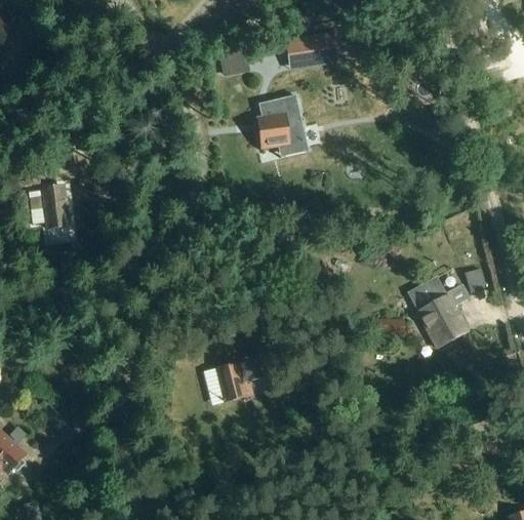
[(236,0),(249,17),(267,4),(264,0),(236,0)]
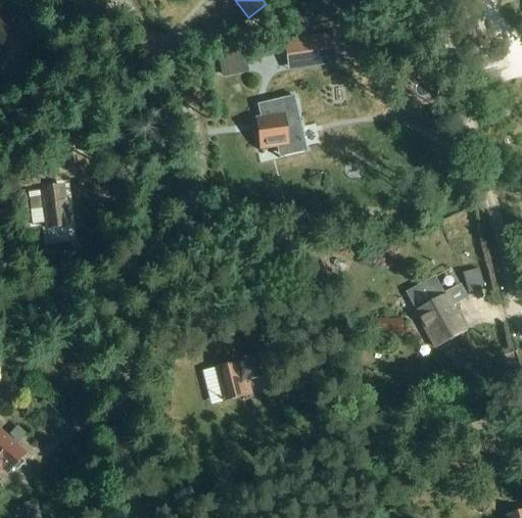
[(0,39),(10,20),(0,14),(0,39)]
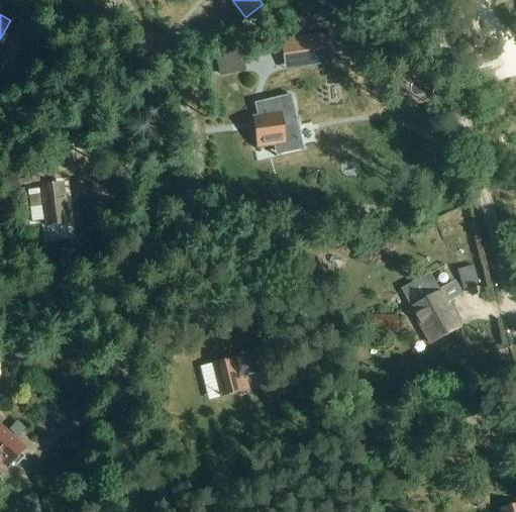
[(329,31),(280,37),(284,69),(333,62),(329,31)]
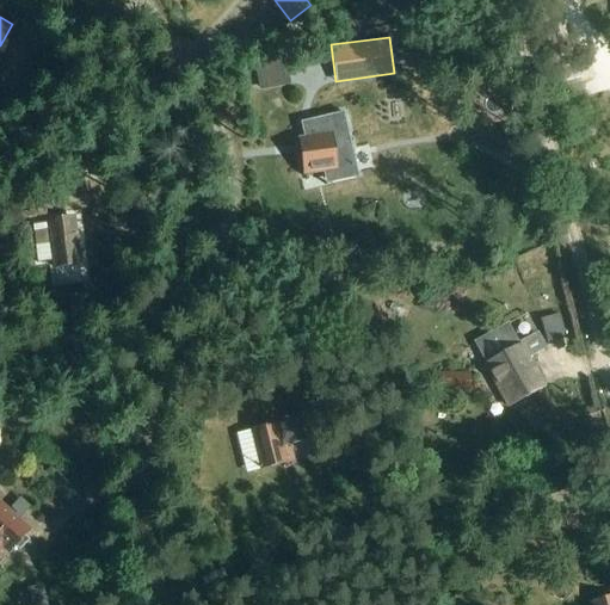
[(577,60),(549,68),(553,82),(580,74),(577,60)]
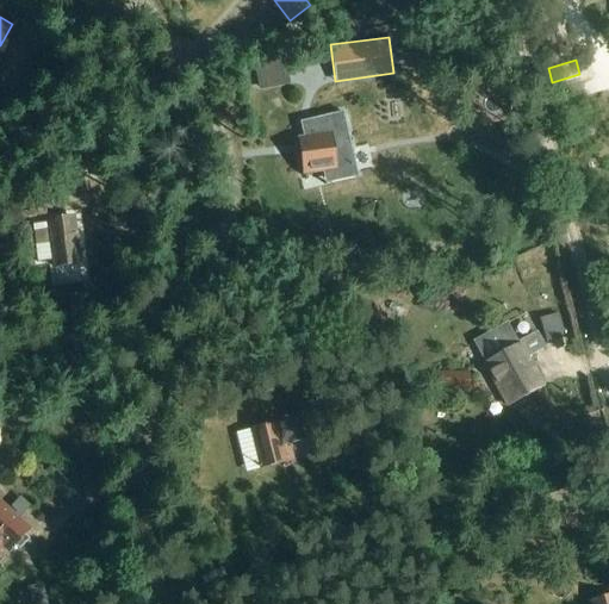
[(304,134),(297,135),(303,172),(323,169),(325,181),(358,173),(343,109),(300,119),(304,134)]
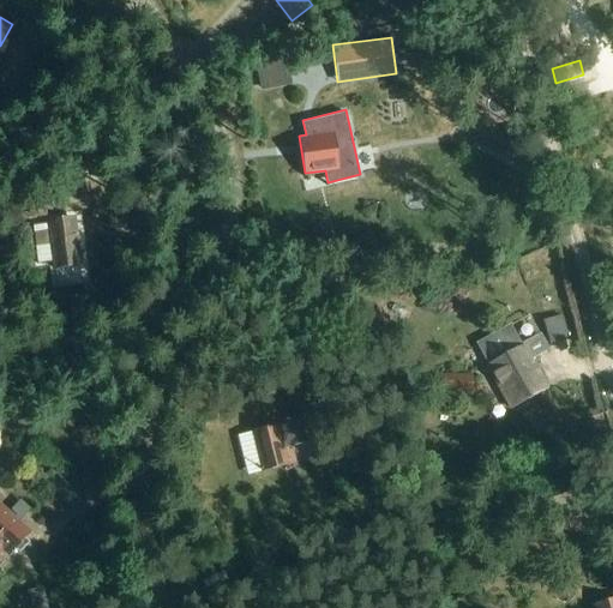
[(50,220),(50,222),(37,223),(42,257),(54,254),(55,265),(80,263),(74,216),(50,220)]
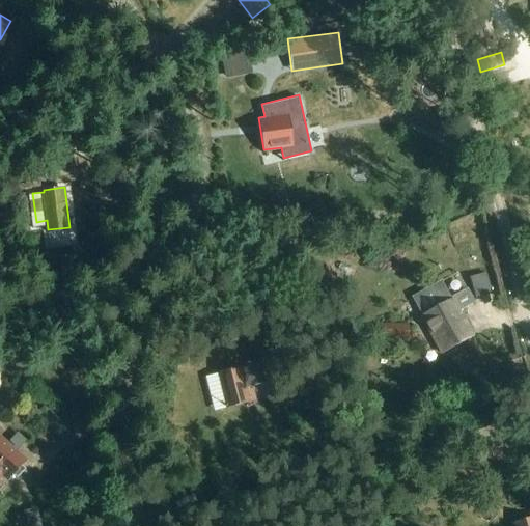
[(472,272),(478,292),(498,285),(491,266),(472,272)]
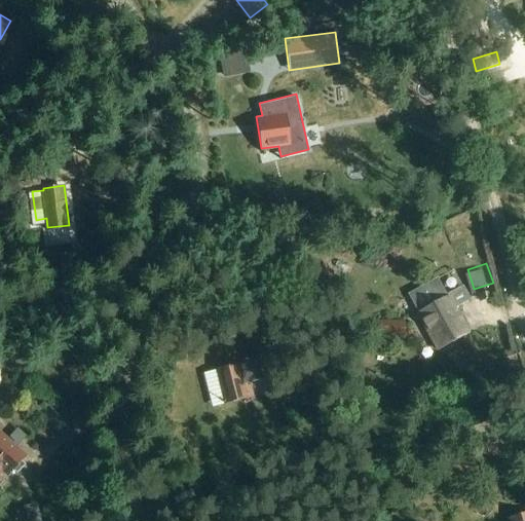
[(469,297),(461,284),(446,292),(417,307),(439,346),(467,331),(453,305),(469,297)]
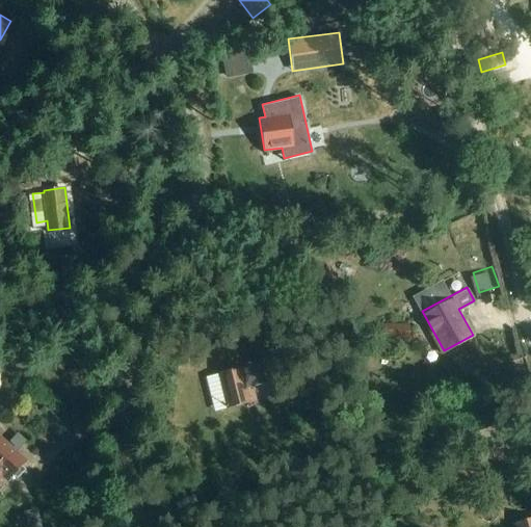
[(381,319),(380,335),(409,337),(409,321),(381,319)]
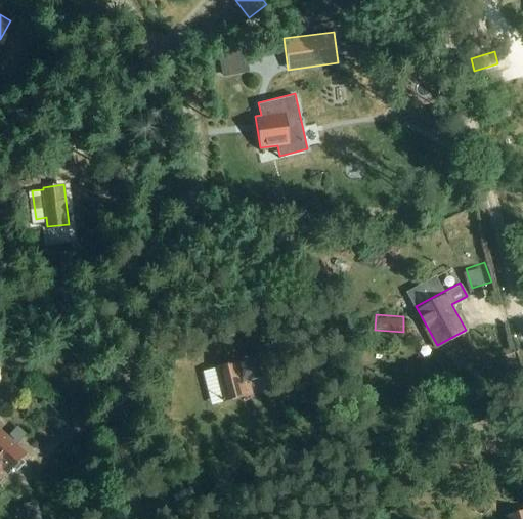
[(243,359),(212,366),(204,369),(211,397),(219,395),(220,398),(252,390),(248,374),(262,370),(258,352),(242,355),(243,359)]
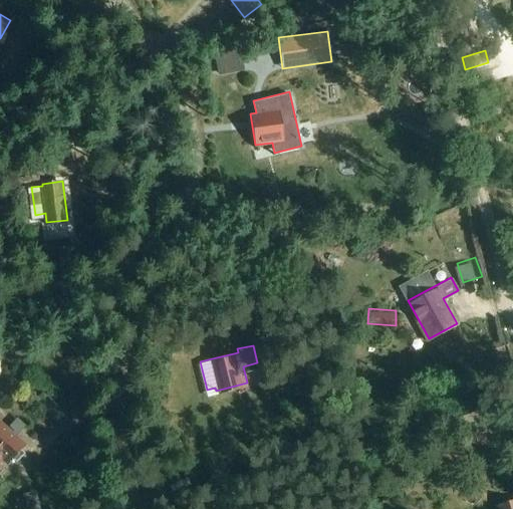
[(0,422),(0,463),(4,460),(7,463),(24,446),(0,422)]
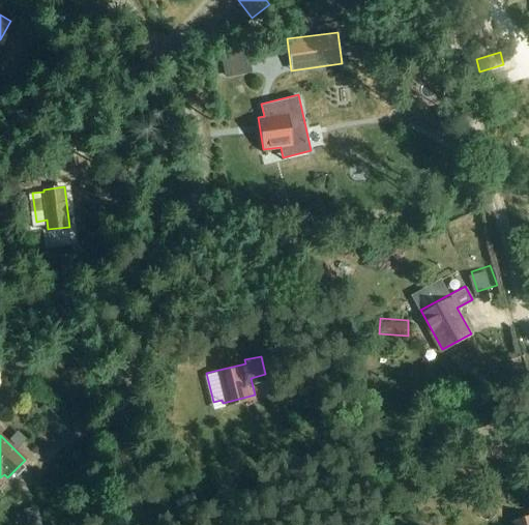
[(41,524),(38,509),(27,513),(29,524),(41,524)]
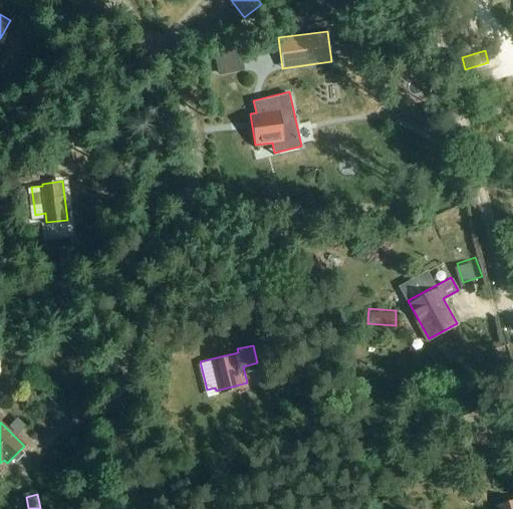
[(512,496),(497,501),(499,508),(512,508),(512,496)]
